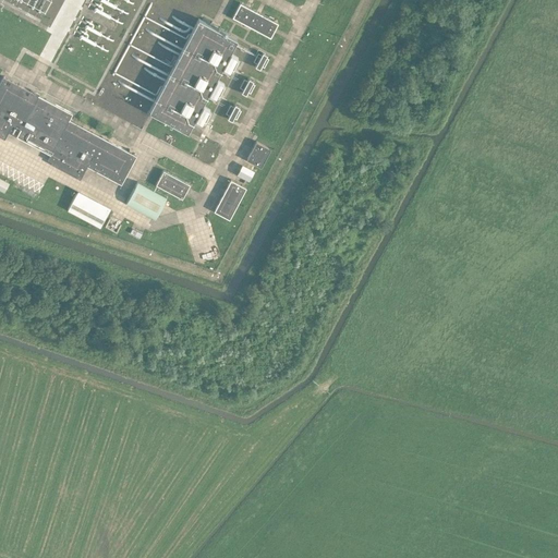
[(234,19),(273,39),(280,24),(242,3),(234,19)]
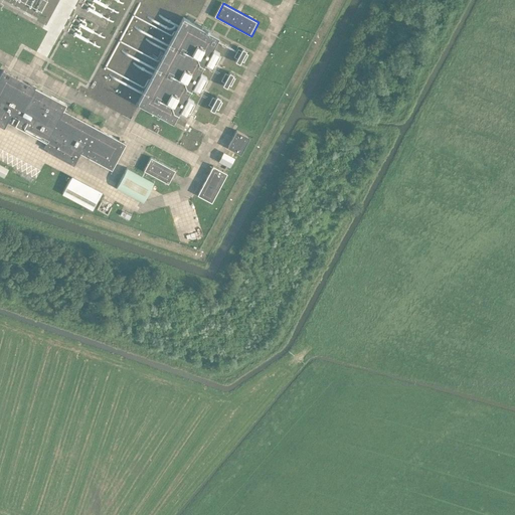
[(216,65),(221,56),(212,51),(220,37),(185,18),(139,104),(175,123),(182,109),(190,113),(195,105),(187,100),(195,84),(203,90),(208,80),(200,75),(208,60),(216,65)]
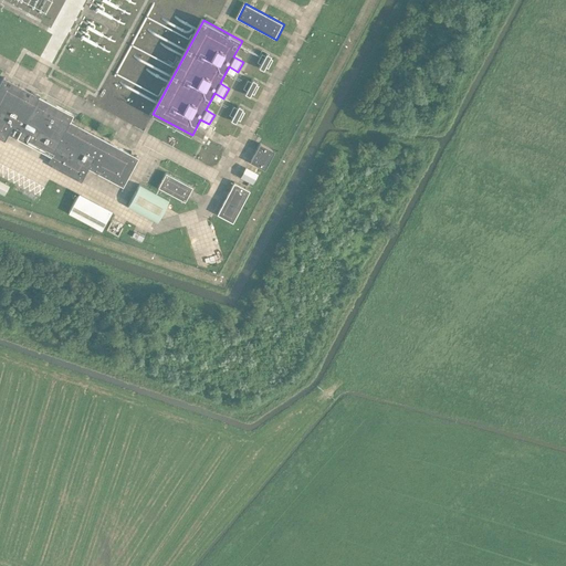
[(268,69),(272,60),(269,58),(270,55),(265,53),(264,55),(261,54),(257,62),(260,64),(258,66),(263,70),(264,66),(268,69)]
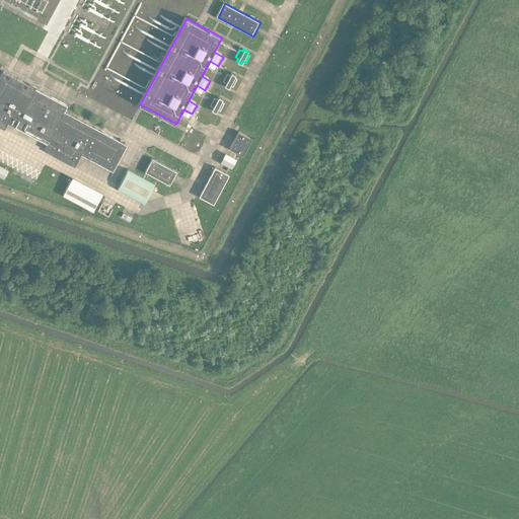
[(35,88),(35,86),(32,84),(31,86),(2,70),(0,74),(0,126),(4,129),(7,123),(47,143),(44,148),(48,150),(47,152),(74,166),(80,154),(113,171),(127,145),(64,112),(67,105),(35,88)]
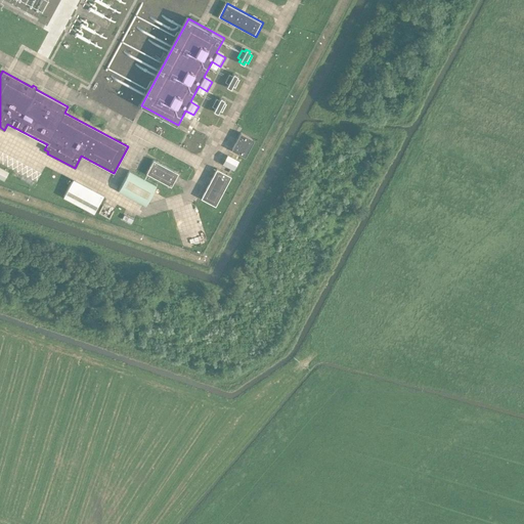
[(227,84),(226,86),(230,89),(231,86),(234,88),(239,80),(236,78),(237,76),(233,74),(231,76),(229,75),(225,83),(227,84)]
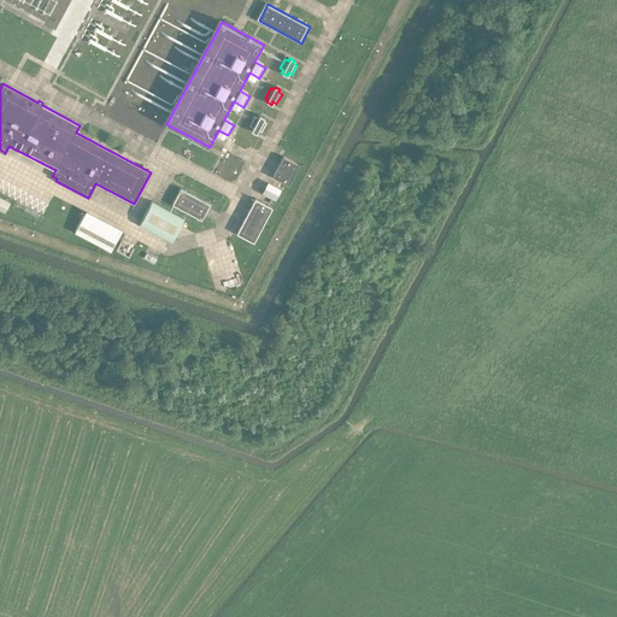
[(258,130),(260,131),(266,123),(263,121),(264,118),(259,115),(258,118),(254,117),(250,125),(253,128),(251,130),(256,133),(258,130)]
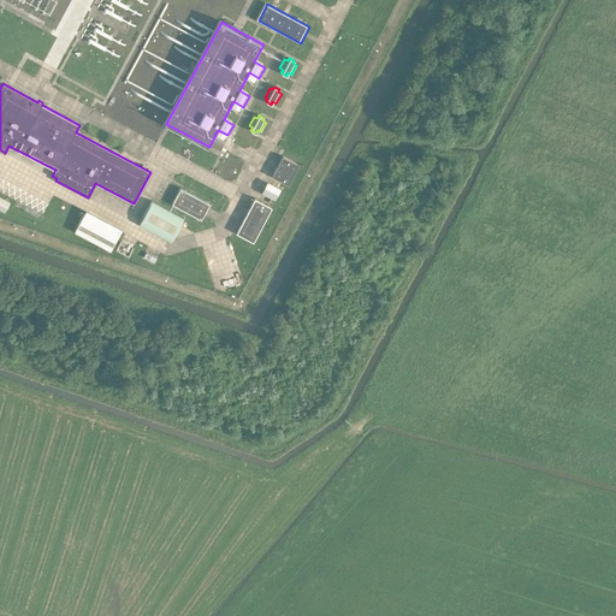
[(276,177),(291,187),(302,166),(286,158),(276,177)]
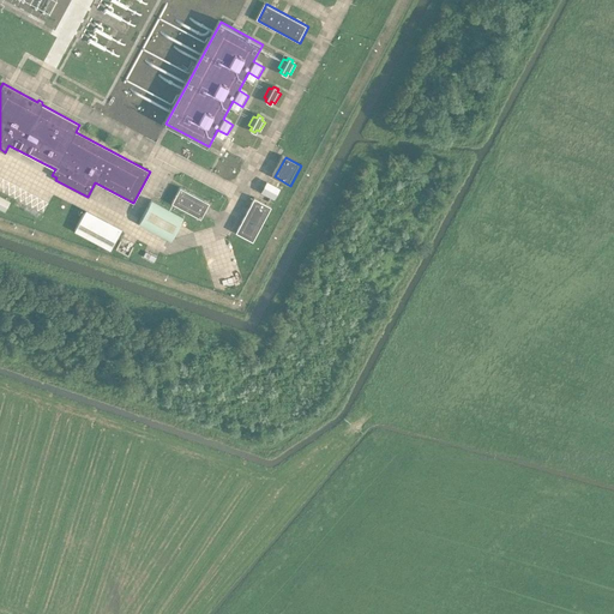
[(262,193),(276,200),(282,190),(268,182),(262,193)]
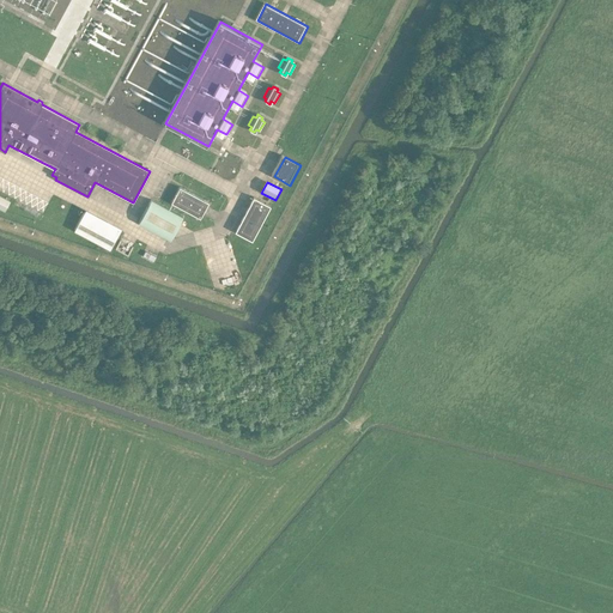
[(211,205),(181,189),(173,205),(201,220),(208,208),(211,205)]
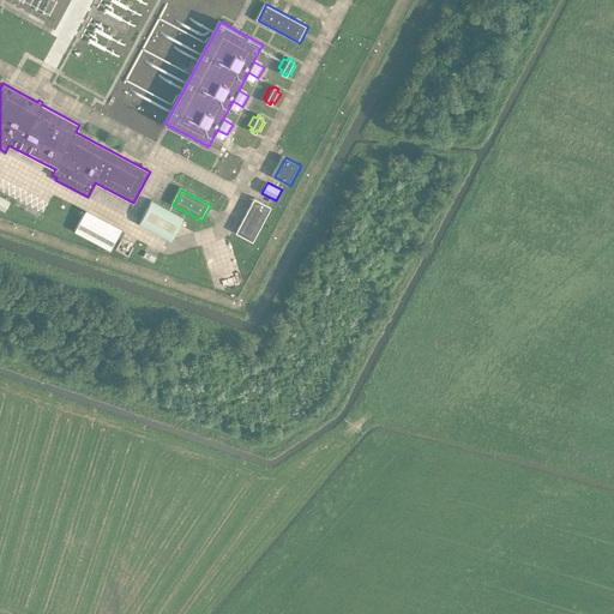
[(0,206),(6,209),(11,198),(0,193),(0,206)]
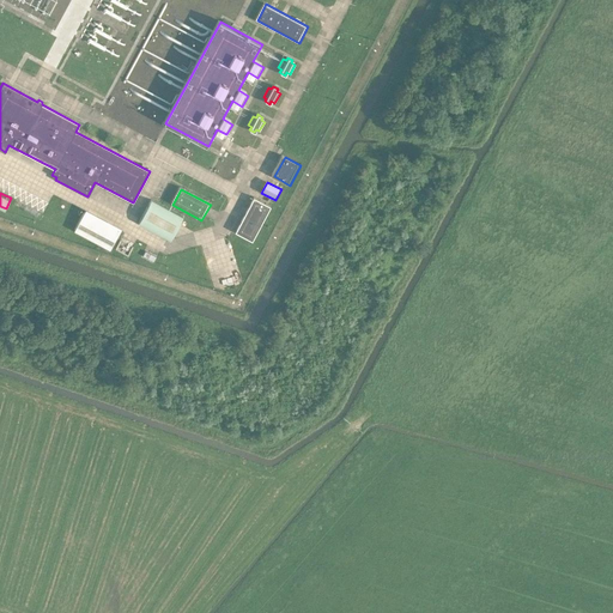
[(253,242),(272,207),(255,198),(236,232),(253,242)]
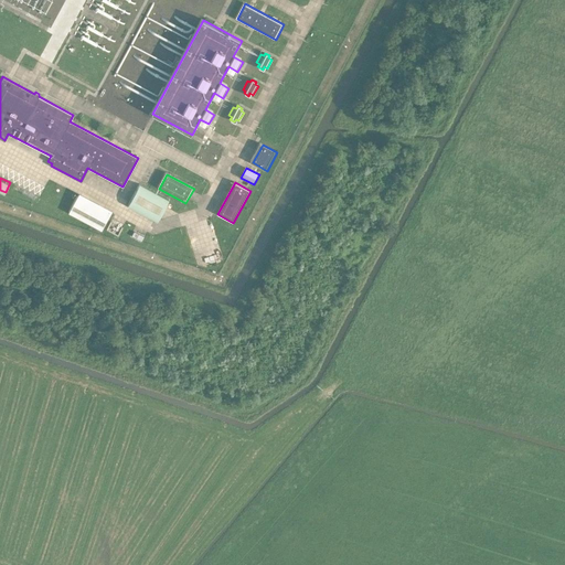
[(130,206),(159,222),(159,223),(171,201),(141,184),(130,206)]
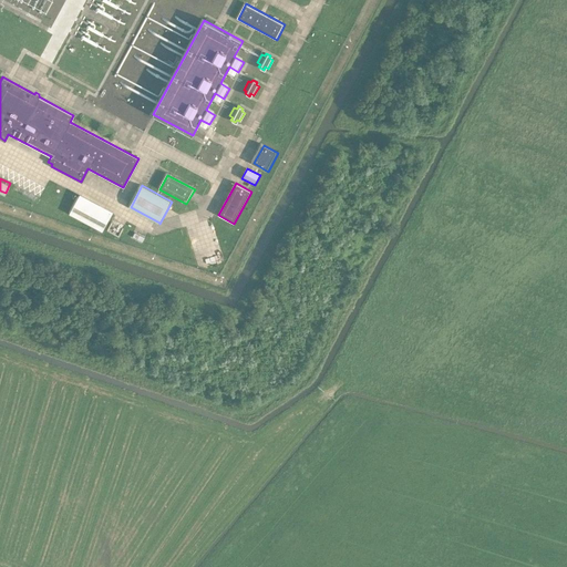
[(69,213),(103,228),(112,207),(78,193),(69,213)]
